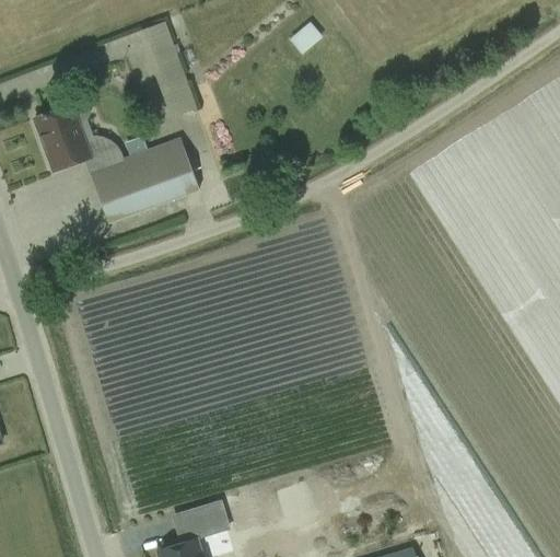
[(232,0),(197,8),(201,28),(254,16),(249,0),(232,0)]
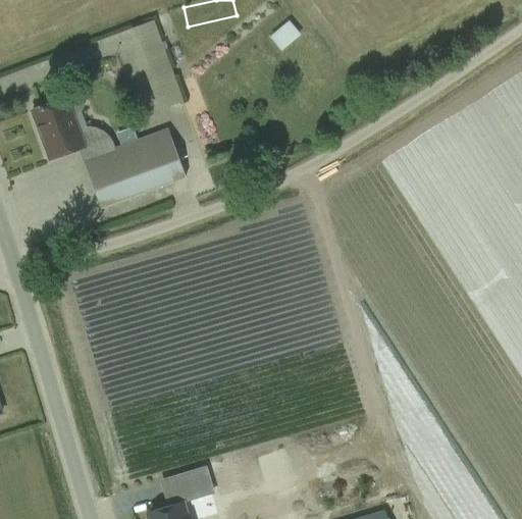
[(298,51),(318,34),(304,18),(284,35),(298,51)]
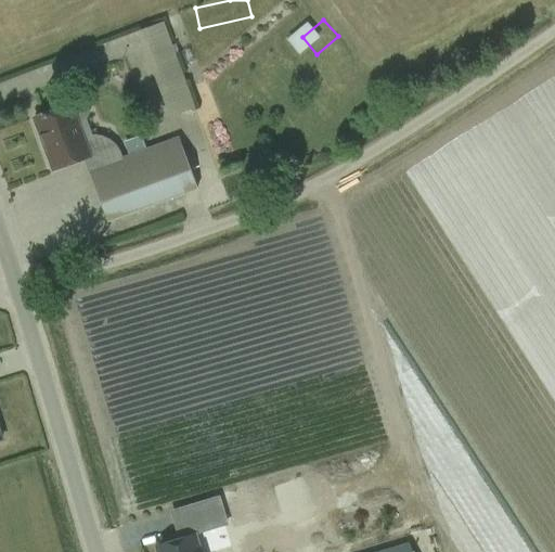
[(163,21),(137,30),(167,115),(194,105),(163,21)]
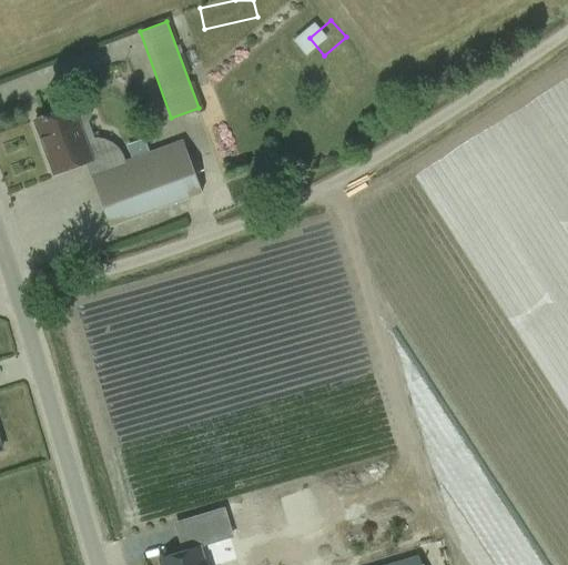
[(117,72),(109,88),(121,93),(129,78),(117,72)]
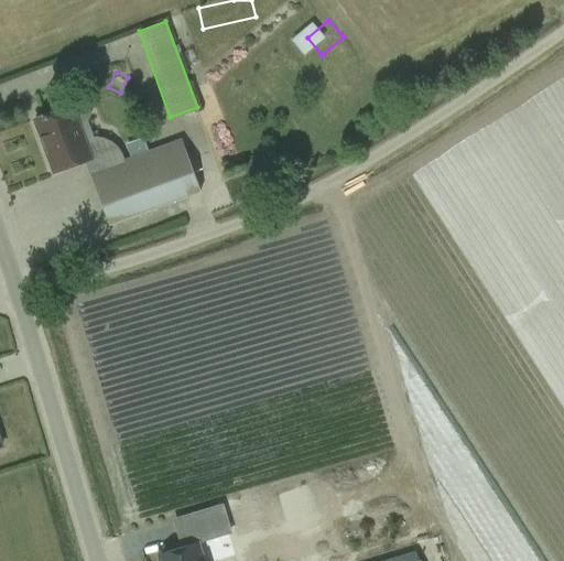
[(109,223),(199,190),(181,138),(125,159),(120,149),(117,144),(110,139),(101,137),(95,135),(87,135),(83,137),(78,123),(86,121),(90,112),(86,103),(76,99),(69,101),(71,104),(33,118),(42,141),(46,139),(56,168),(53,170),(53,171),(89,157),(94,170),(90,171),(109,223)]
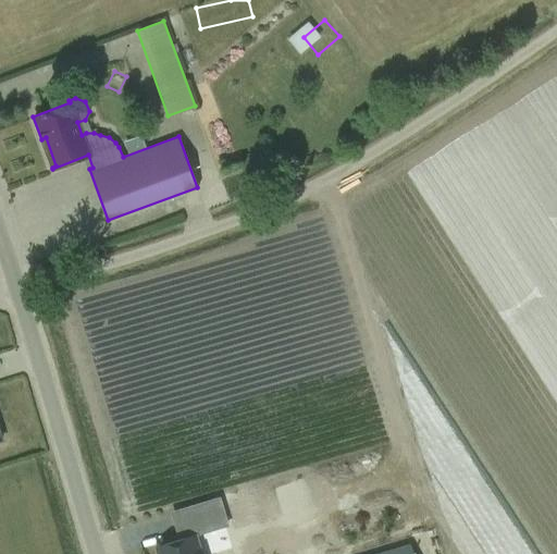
[(217,497),(176,509),(176,511),(184,536),(224,524),(217,499),(217,497)]
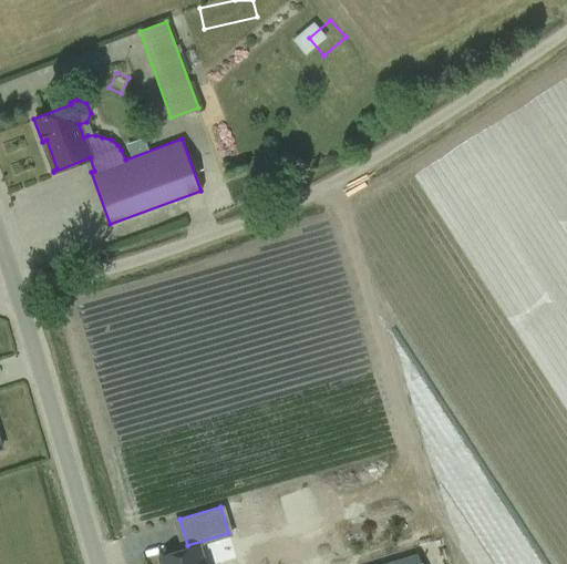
[(205,563),(199,543),(184,547),(162,554),(165,563),(205,563)]
